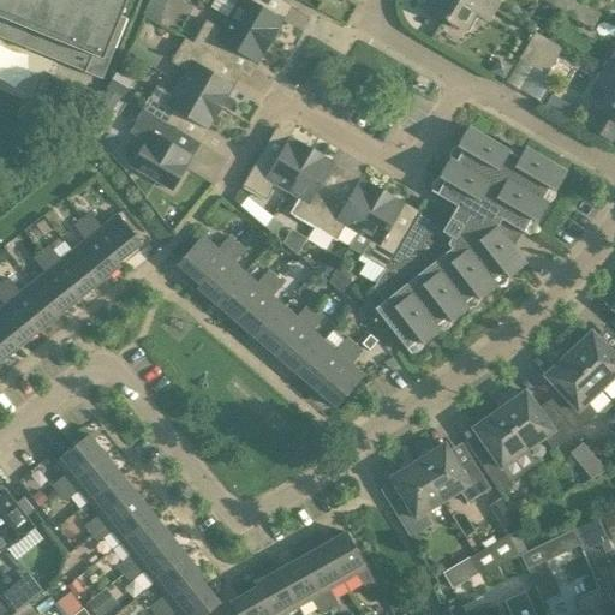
[(0,0),(0,40),(101,81),(125,19),(118,17),(124,0),(0,0)]
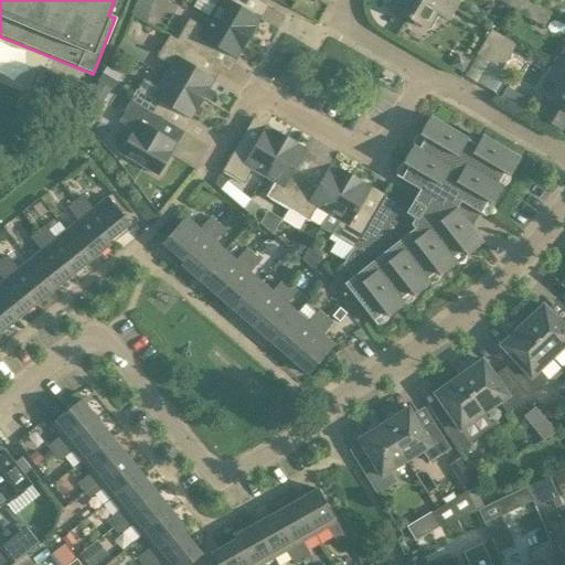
[(209,17),(247,40),(254,28),(253,28),(257,19),(235,6),(237,0),(199,0),(194,9),(209,17)]
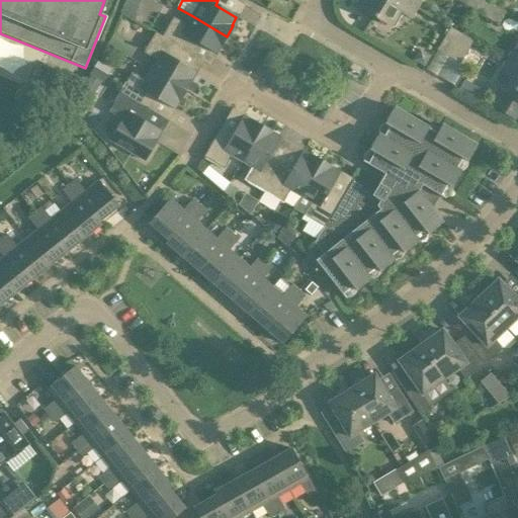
[(414,8),(399,0),(362,0),(358,9),(387,25),(397,11),(408,18),(414,8)]
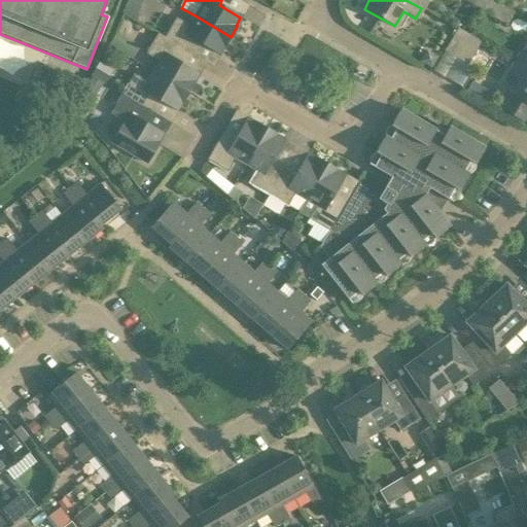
[(406,0),(421,8),(425,0),(406,0)]
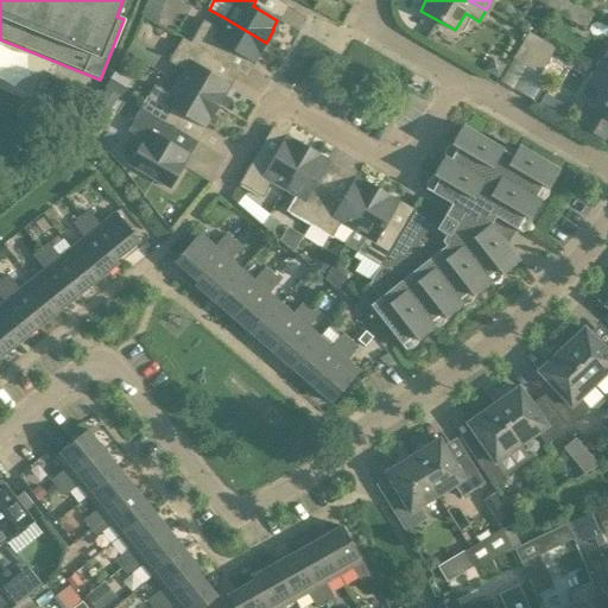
[(266,43),(225,18),(217,30),(202,20),(189,43),(181,38),(181,39),(220,62),(228,49),(252,63),(258,54),(259,55),(266,43)]
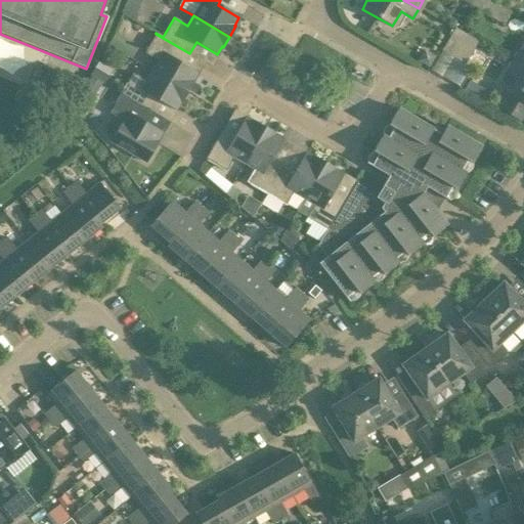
[(455,28),(441,51),(466,64),(479,41),(455,28)]
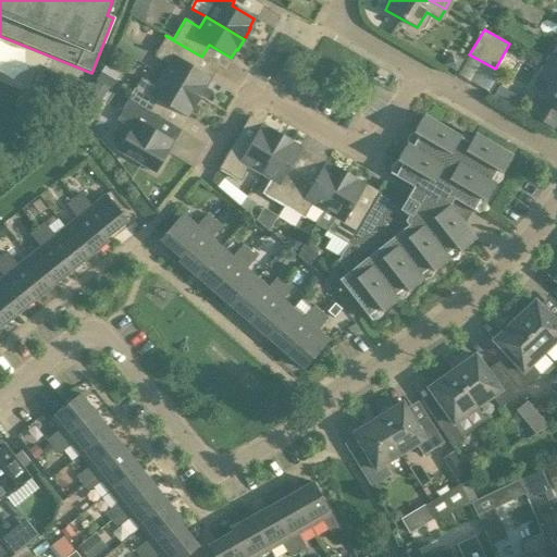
[(201,57),(165,36),(153,57),(168,65),(161,76),(199,98),(206,87),(205,86),(209,78),(187,65),(194,53),(201,58),(201,57)]
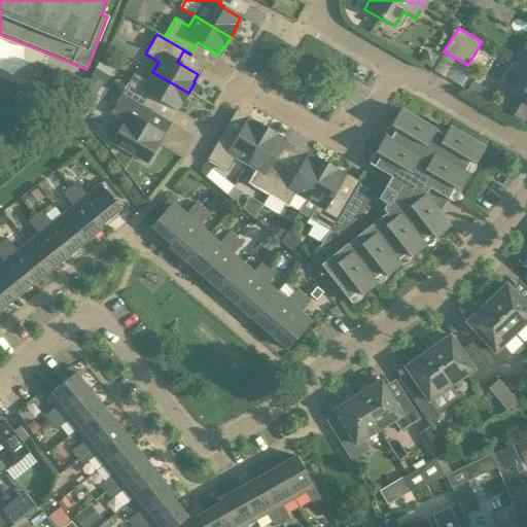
[(526,57),(520,53),(514,63),(526,70),(526,57)]
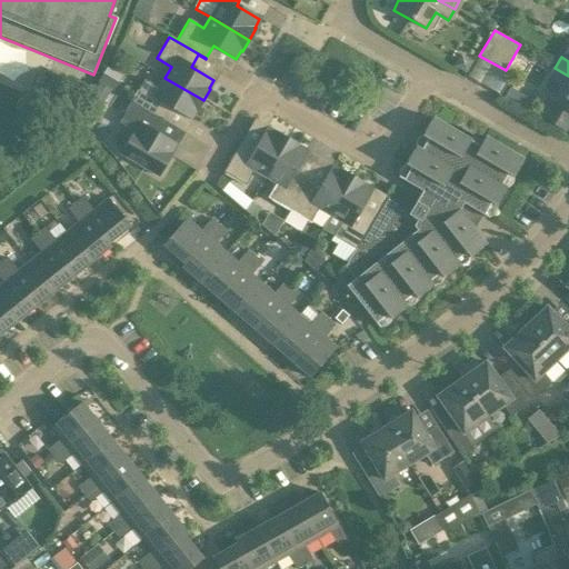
[(568,76),(555,68),(548,78),(560,86),(551,101),(541,118),(565,132),(568,125),(568,76)]
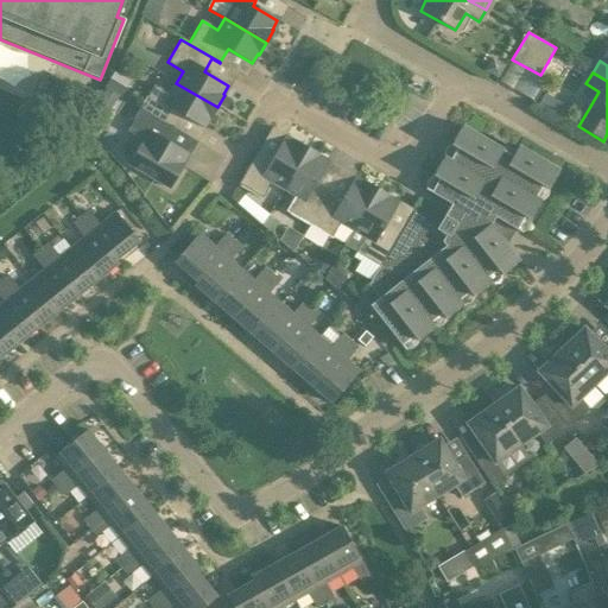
[(217,107),(176,83),(169,95),(153,86),(140,109),(171,127),(179,114),(203,128),(209,119),(210,119),(217,107)]
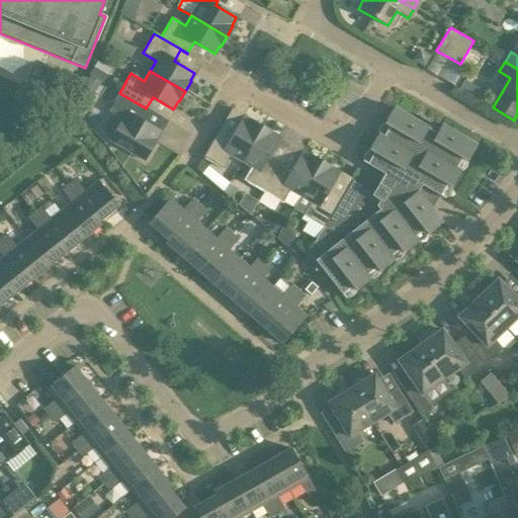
[(84,85),(83,86),(68,95),(82,116),(101,82),(90,75),(84,85)]
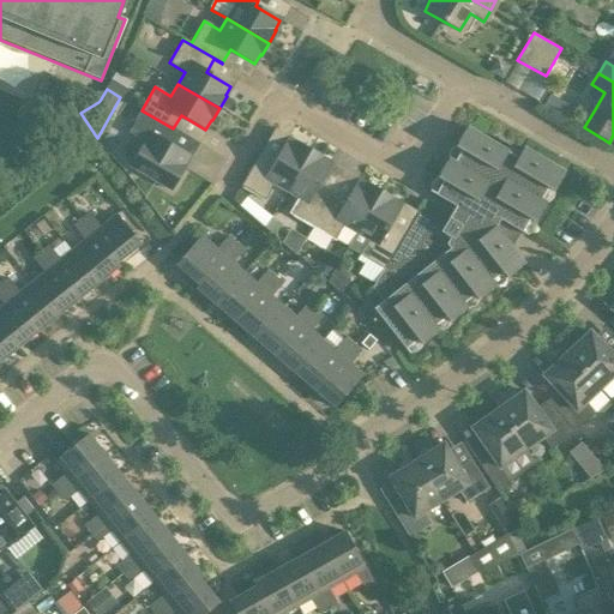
[(173,128),(142,110),(128,133),(144,143),(130,167),(170,191),(185,167),(184,166),(190,156),(166,142),(173,128)]
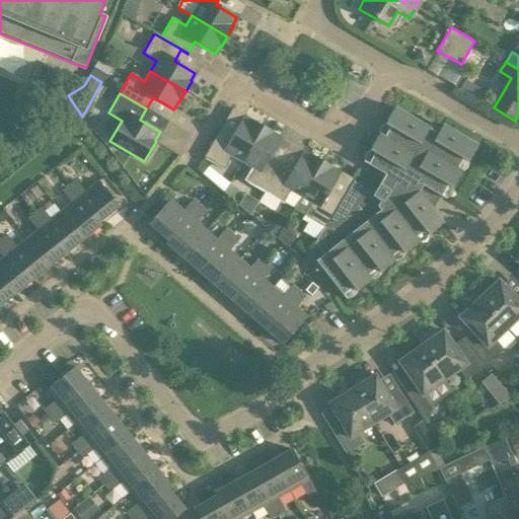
[(339,201),(324,227),(315,243),(323,254),(315,261),(346,300),(442,223),(429,206),(436,194),(445,200),(476,146),(441,126),(437,134),(393,108),(362,162),(384,174),(371,198),(369,196),(349,183),(339,201)]
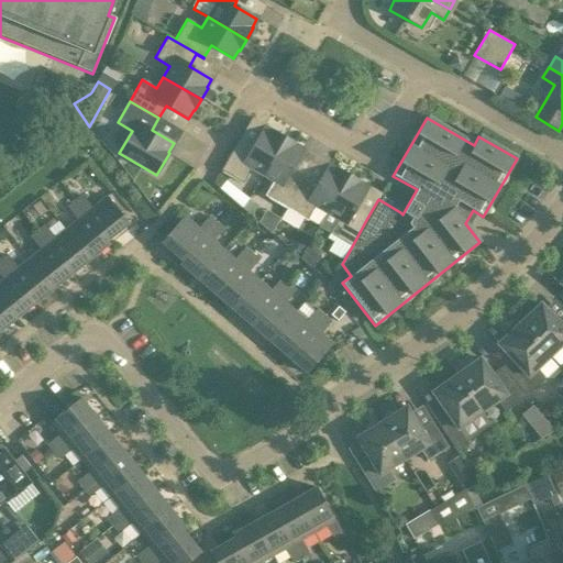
[(262,176),(284,138),(273,131),(272,132),(263,127),(250,150),(238,142),(220,170),(243,184),(251,169),(262,176)]
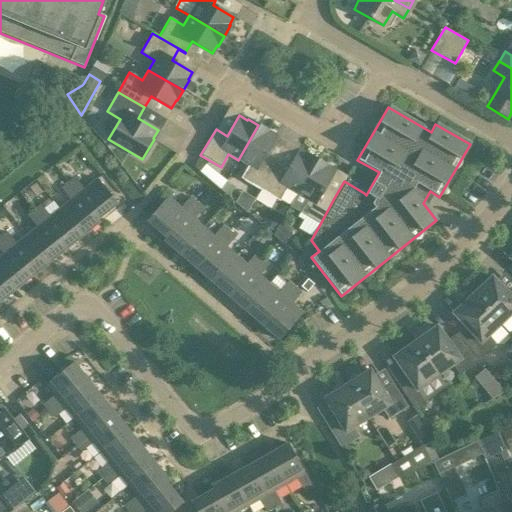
[(241,179),(260,190),(275,164),(264,157),(276,137),(268,132),(268,131),(258,125),(238,160),(248,165),(241,179)]
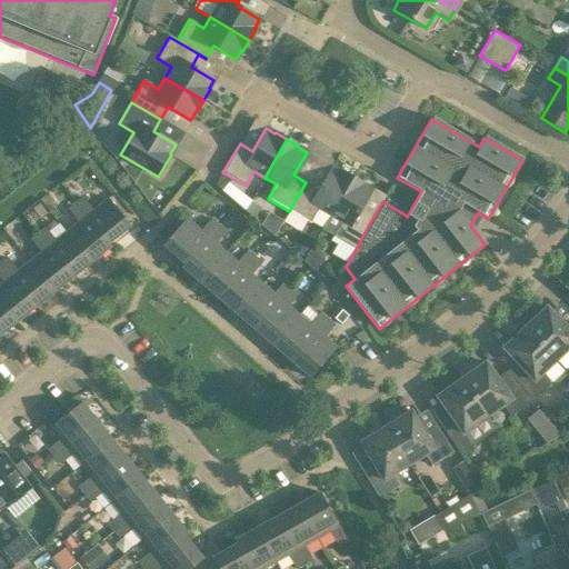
[(329,215),(330,216),(352,177),(340,170),(340,171),(331,167),(318,189),(306,182),(289,211),(311,223),(319,209),(329,215)]
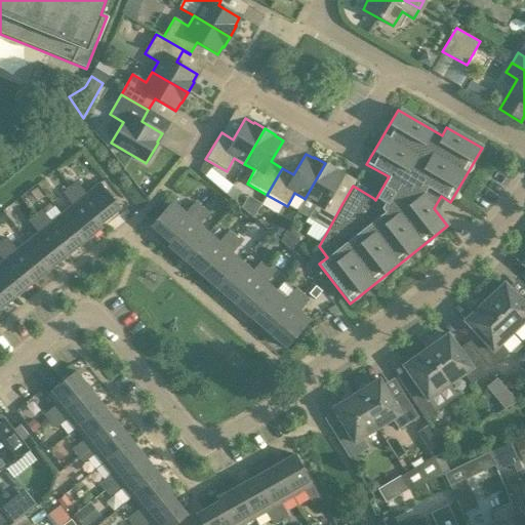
[(308,218),(328,230),(342,203),(331,196),(342,175),(334,170),(335,169),(325,163),(305,199),(304,198),(296,211),(308,218)]
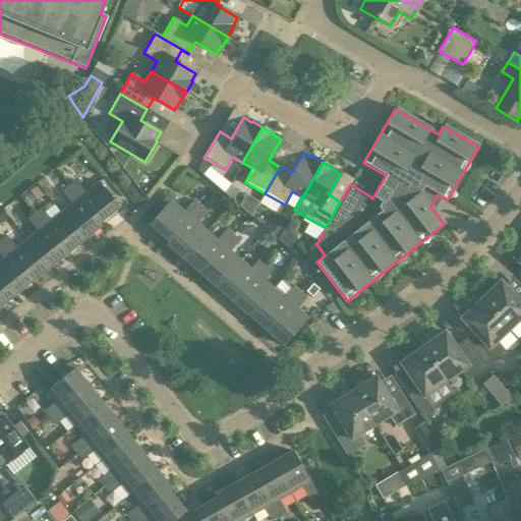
[(75,181),(69,185),(99,222),(118,206),(98,180),(84,191),(75,181)]
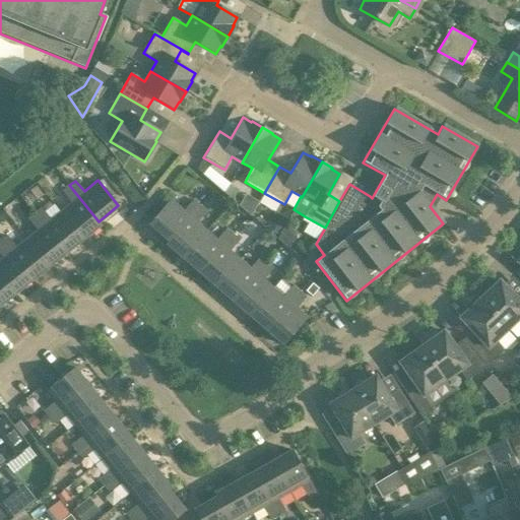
[(72,201),(61,209),(84,239),(101,224),(99,221),(69,185),(63,190),(72,201)]
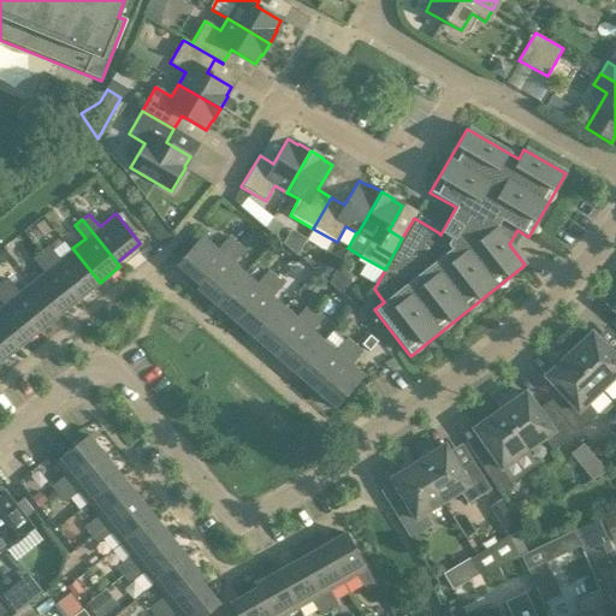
[(201,285),(237,244),(230,237),(219,249),(203,235),(178,265),(201,285)]
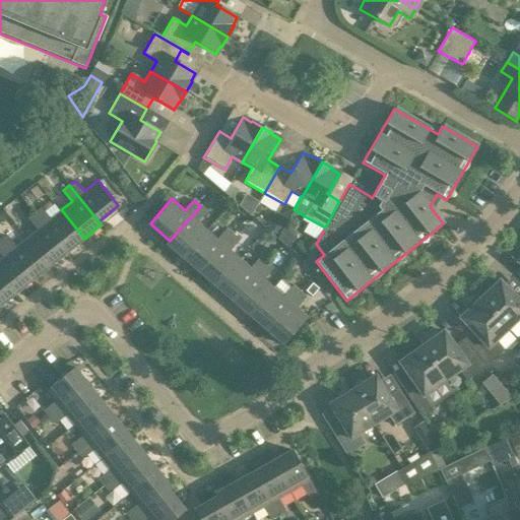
[(207,211),(200,206),(170,241),(168,243),(184,257),(208,230),(198,221),(207,211)]
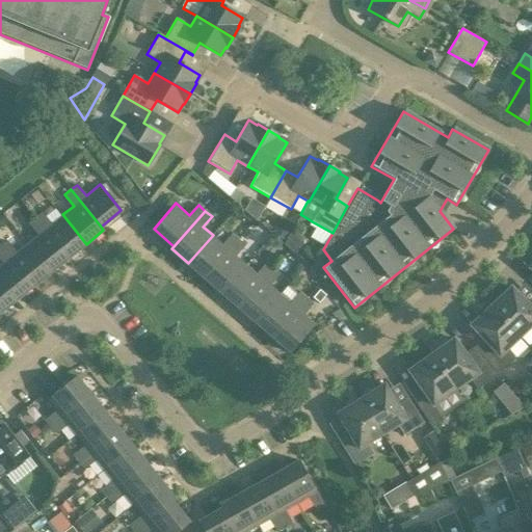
[(43,212),(35,217),(69,258),(86,244),(62,214),(52,223),(43,212)]
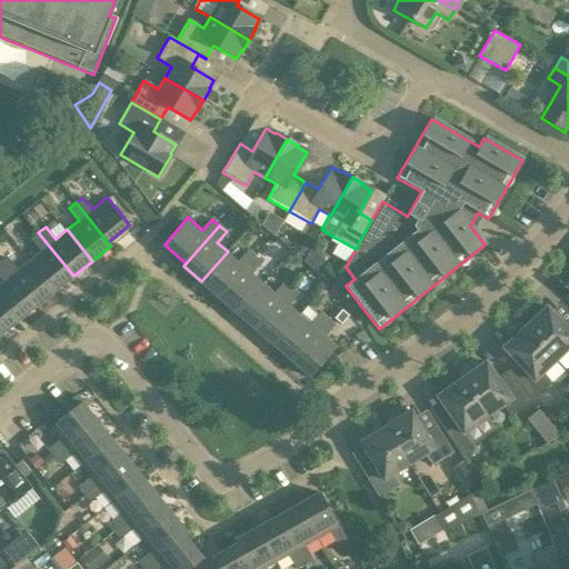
[(41,251),(29,260),(55,291),(73,276),(38,232),(31,239),(41,251)]
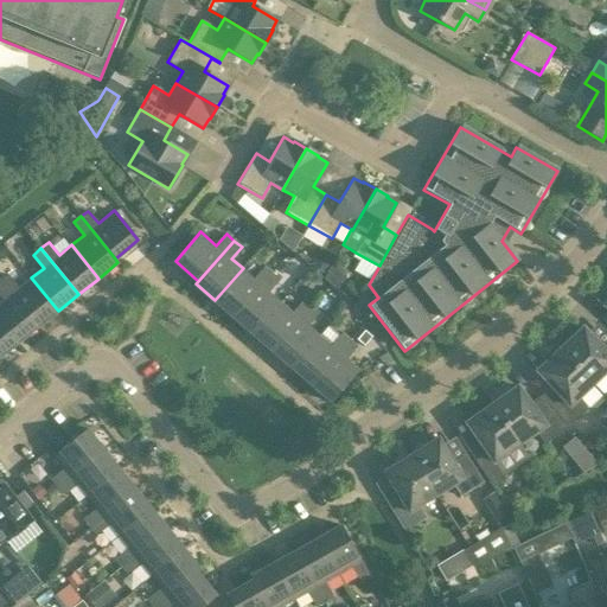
[(234,317),(272,273),(263,266),(254,278),(243,268),(215,300),(234,317)]
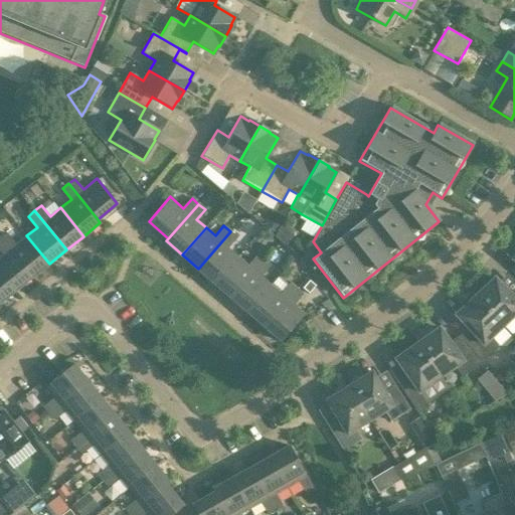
[(237,237),(230,231),(198,269),(215,284),(238,255),(228,247),(237,237)]
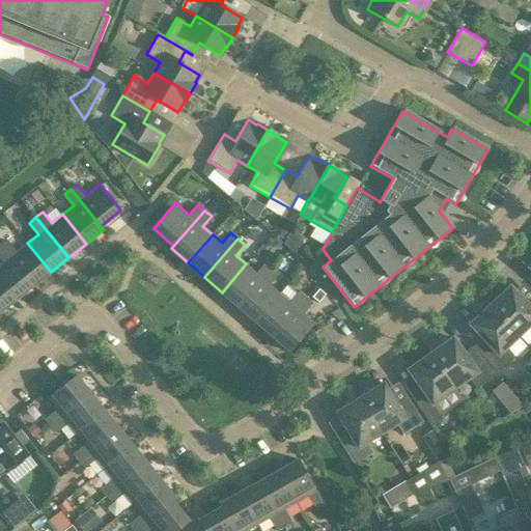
[(7,240),(1,245),(33,285),(51,272),(27,243),(17,251),(7,240)]
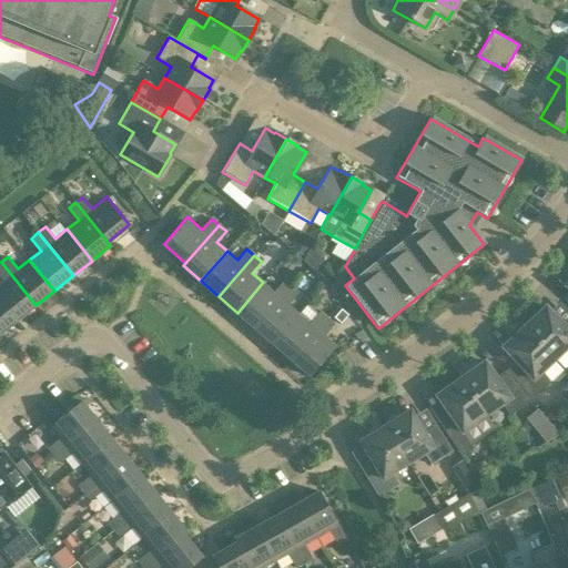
[(0,275),(3,281),(0,283),(0,300),(17,321),(36,305),(1,262),(0,262),(0,275)]
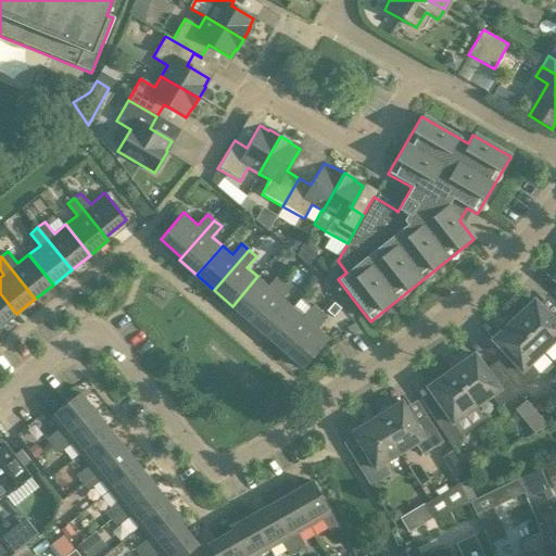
[(250,321),(285,281),(278,275),(268,286),(257,276),(232,306),(250,321)]
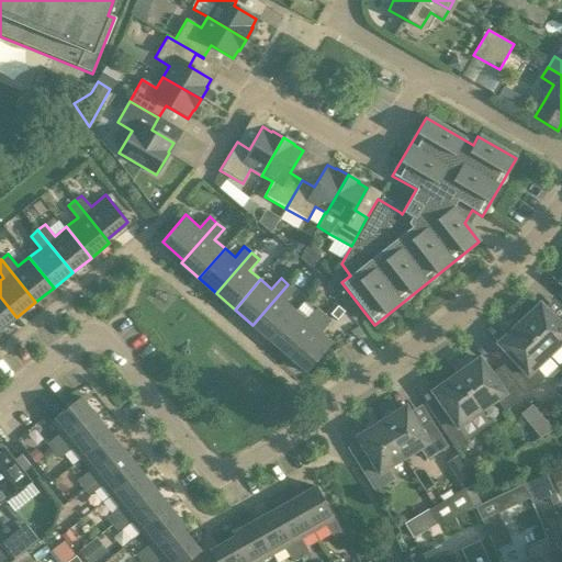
[(295,290),(288,284),(253,325),(271,340),(296,311),(285,302),(295,290)]
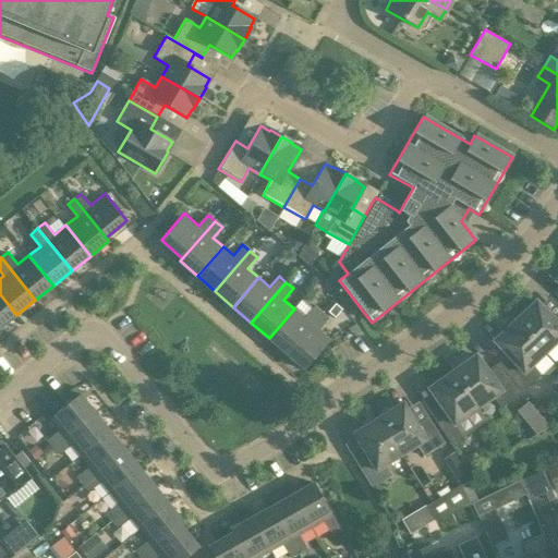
[(0,328),(16,315),(0,294),(0,328)]
